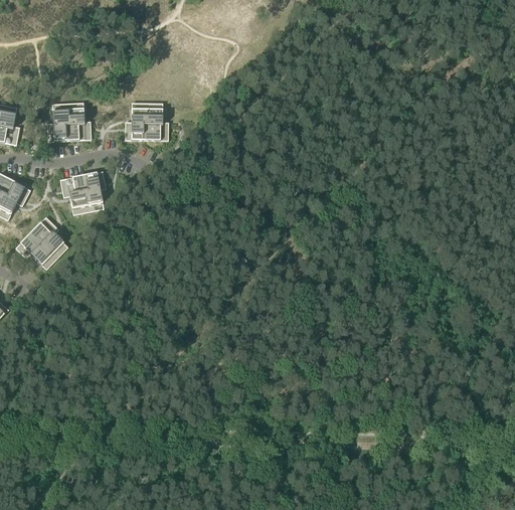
[(125,121),(125,125),(131,125),(131,139),(162,139),(162,126),(168,126),(168,121),(162,121),(162,108),(152,108),(152,103),(141,102),(141,108),(131,108),(131,121),(125,121)]
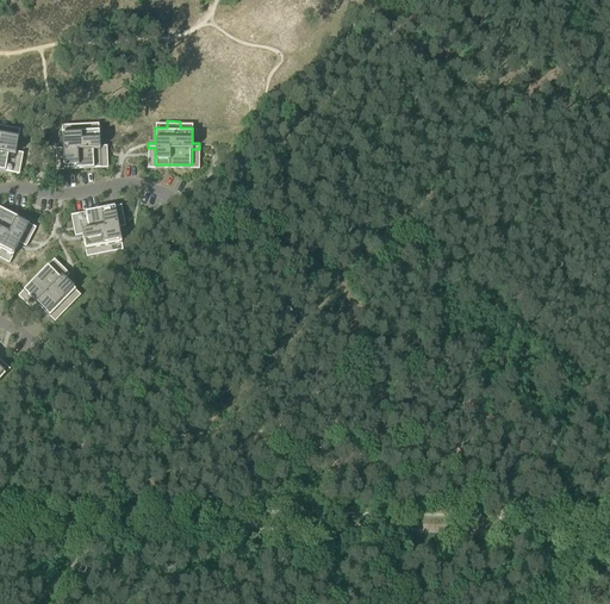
[(0,166),(12,169),(14,154),(22,155),(23,149),(16,148),(18,134),(7,131),(8,124),(0,122),(0,166)]
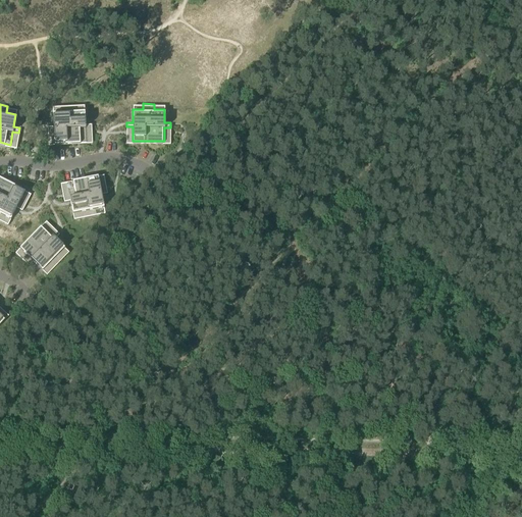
[(54,123),(48,124),(48,128),(54,128),(55,142),(86,141),(86,126),(92,126),(92,121),(86,122),(85,109),(74,110),(74,104),(63,104),(63,110),(53,111),(54,123)]
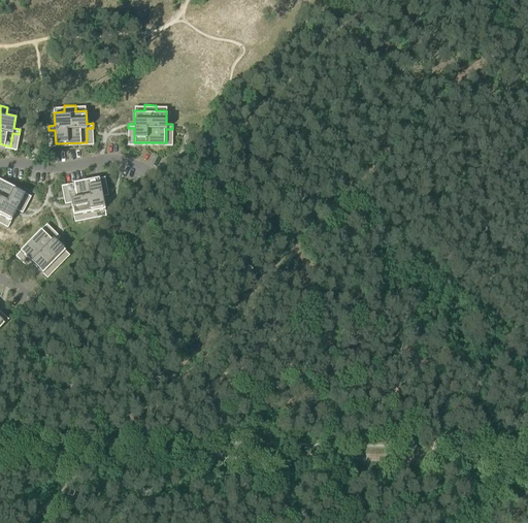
[(70,194),(64,196),(65,200),(71,199),(73,211),(84,210),(85,216),(96,214),(95,208),(104,206),(102,193),(108,192),(107,188),(101,189),(99,175),(67,181),(70,194)]
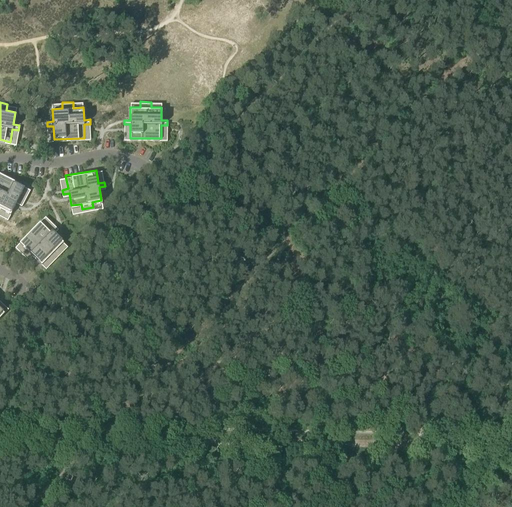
[(174,180),(179,175),(174,170),(169,175),(174,180)]
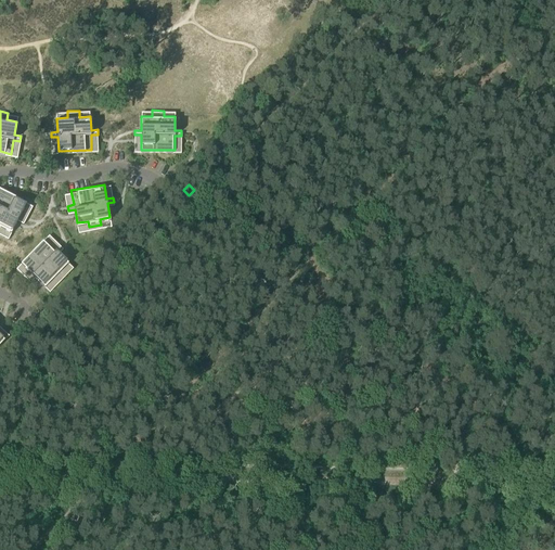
[(0,227),(1,225),(11,230),(17,217),(24,220),(26,216),(21,213),(26,200),(0,186),(0,227)]
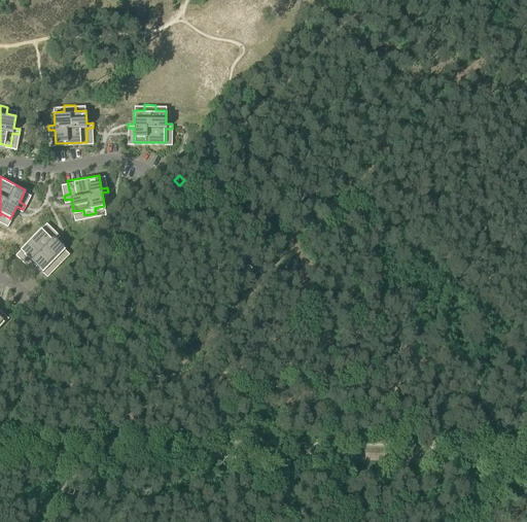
[(41,225),(21,248),(27,254),(23,258),(29,265),(33,261),(43,270),(49,263),(55,267),(62,258),(58,254),(65,246),(56,238),(60,233),(54,227),(48,233),(41,225)]
